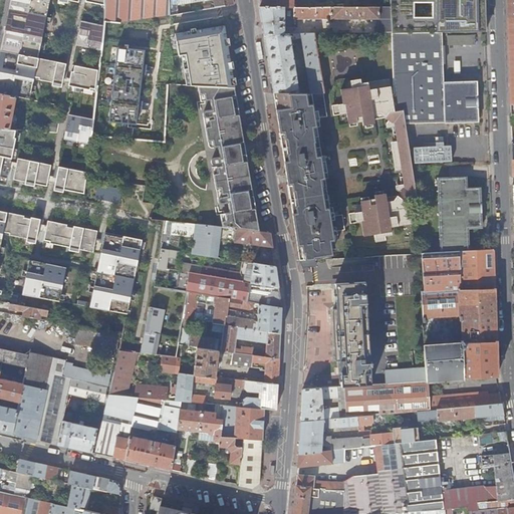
[(39,59),(50,3),(37,0),(12,0),(0,60),(0,67),(32,79),(35,79),(53,83),(53,81),(62,83),(66,64),(47,60),(47,62),(38,61),(39,59)]
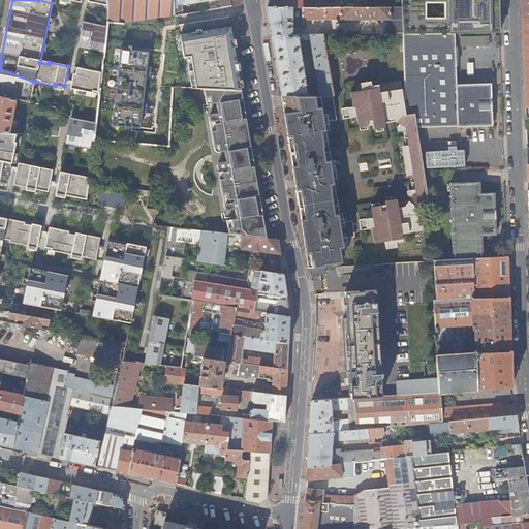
[(110,0),(110,6),(109,22),(125,23),(126,23),(176,16),(175,0),(110,0)]
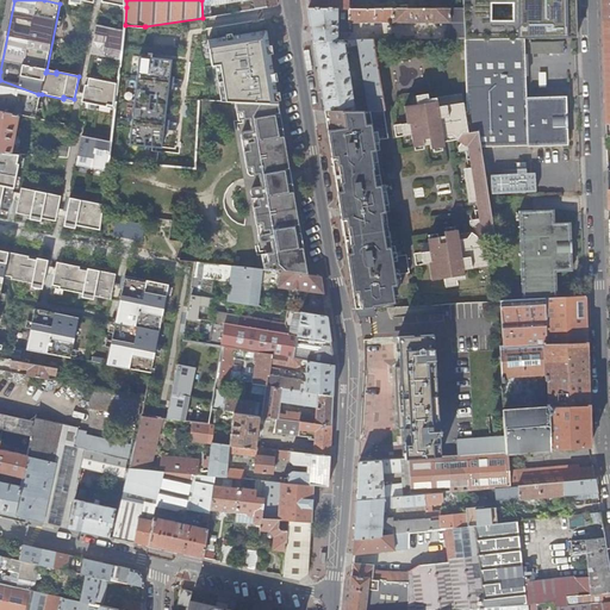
[(201,0),(203,18),(210,17),(210,6),(246,0),(254,0),(256,10),(263,8),(279,6),(277,0),(201,0)]
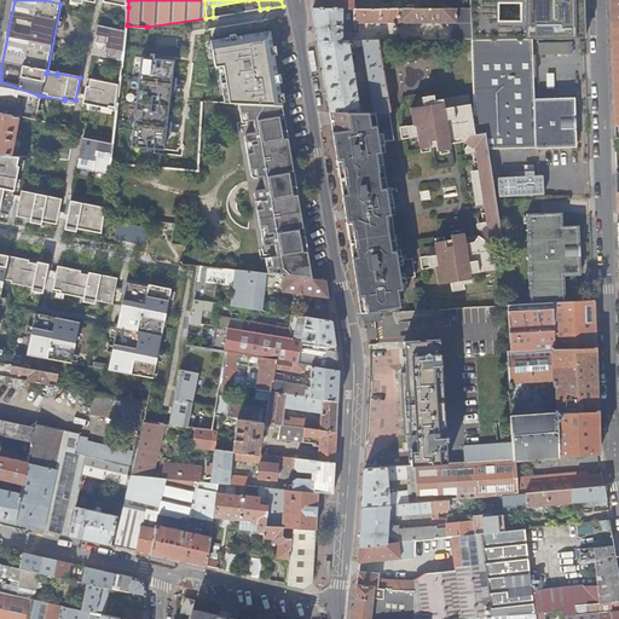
[(470,0),(472,9),(473,39),(533,39),(586,38),(584,0),(470,0)]
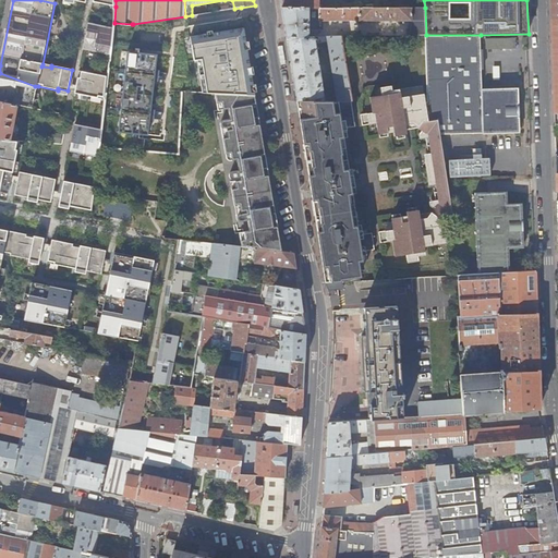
[(426,35),(425,8),(353,7),(320,7),(283,7),(287,25),(288,37),(310,36),(310,28),(325,28),(324,20),(360,20),(360,21),(410,21),(411,35),(426,35)]
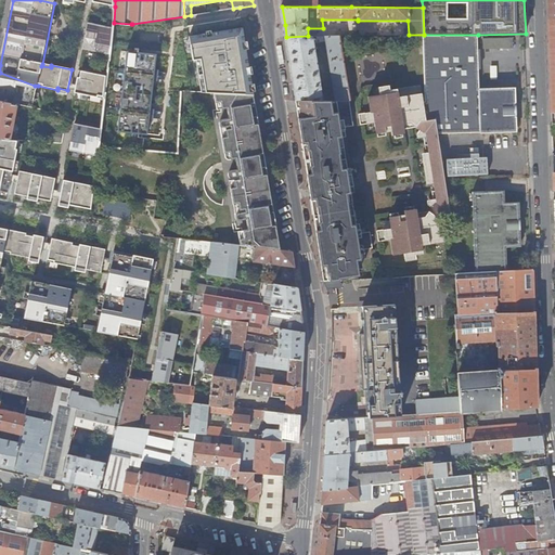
[(111,54),(114,28),(89,24),(84,50),(111,54)]
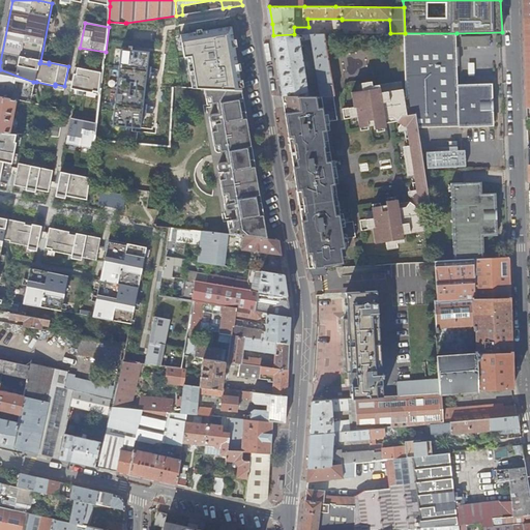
[(192,56),(193,57),(236,50),(233,30),(232,26),(181,34),(184,57),(192,56)]
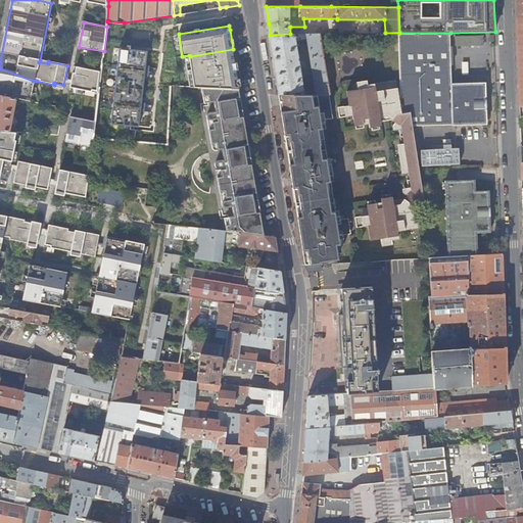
[(450,33),(399,33),(401,95),(399,96),(402,113),(412,112),(414,126),(483,125),(487,120),(487,111),(485,111),(484,97),(487,96),(487,88),(482,84),(453,84),(450,33)]
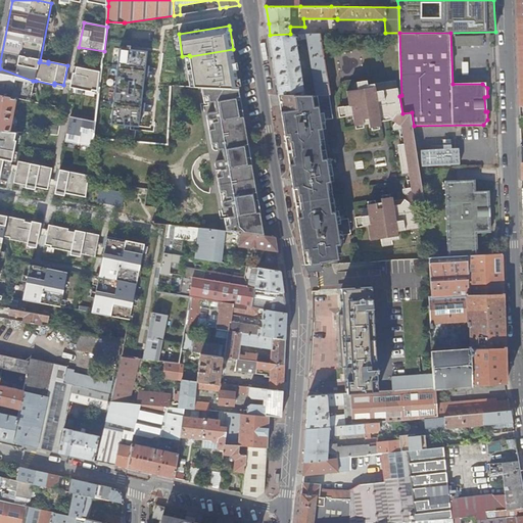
[(280,95),(330,95),(321,34),(290,34),(270,35),(280,95)]
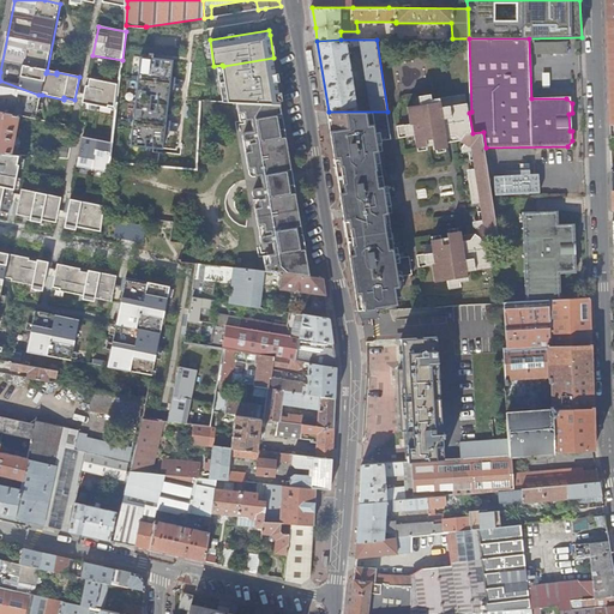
[(541,56),(571,56),(571,41),(541,41),(541,56)]
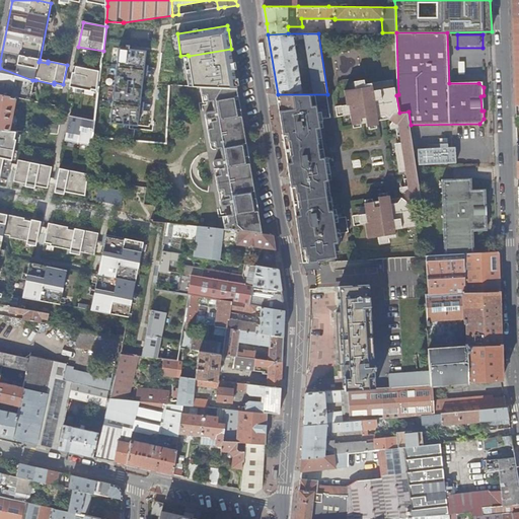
[(110,124),(137,127),(141,93),(144,94),(145,86),(142,86),(146,53),(130,51),(130,46),(126,46),(126,50),(120,49),(110,124)]
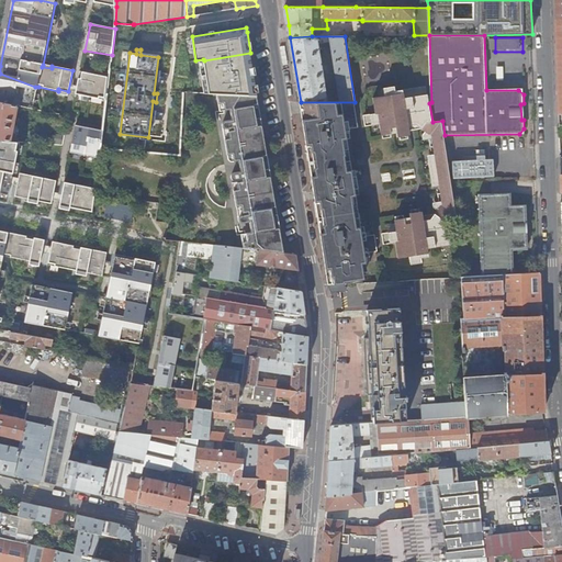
[(216,94),(257,96),(253,69),(250,53),(204,60),(206,75),(203,76),(203,79),(206,79),(210,93),(216,94)]
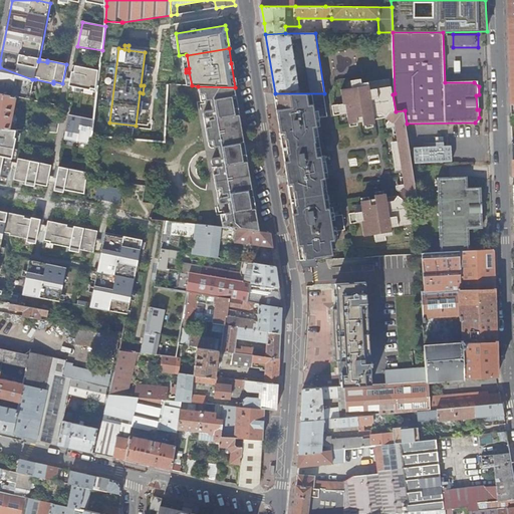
[(98,86),(99,71),(73,66),(69,84),(76,86),(76,87),(97,91),(98,86)]
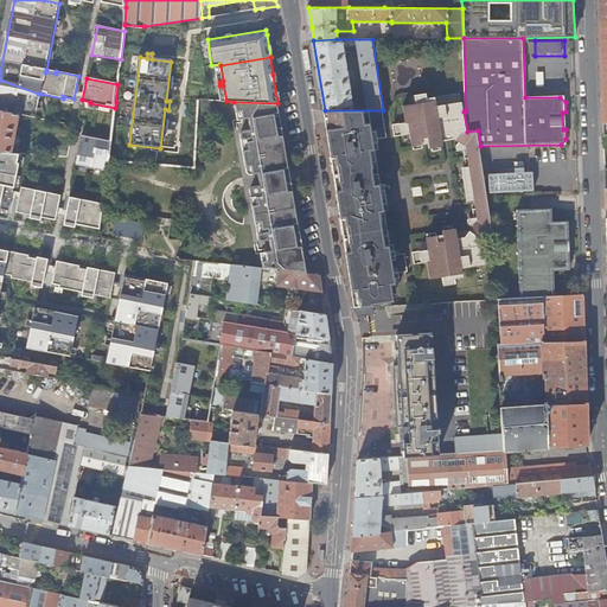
[(38,94),(0,80),(0,90),(40,100),(42,94),(38,94)]
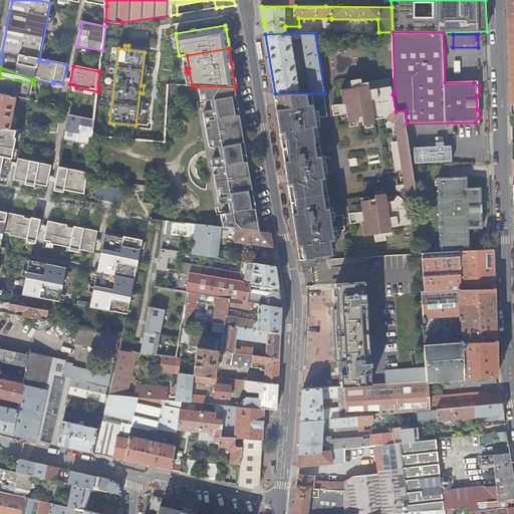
[(0,76),(0,93),(16,96),(31,99),(34,84),(0,76)]
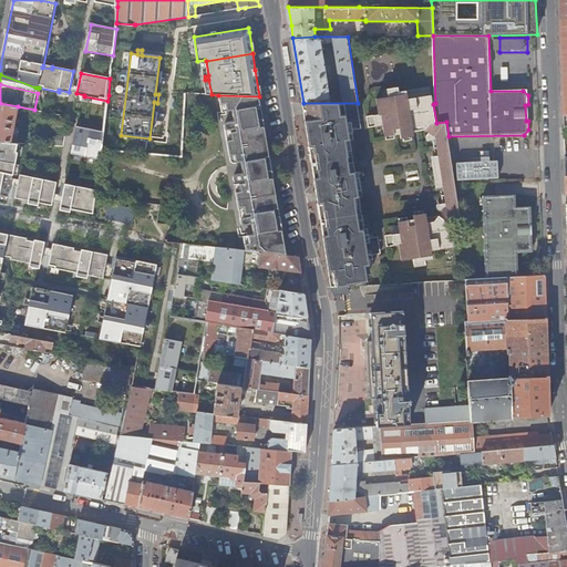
[(436,123),(433,104),(431,88),(399,92),(398,88),(388,90),(389,98),(378,99),(380,115),(368,117),(369,127),(384,125),(387,136),(401,134),(402,138),(414,136),(412,127),(421,125),(433,135),(434,141),(437,140),(440,155),(437,156),(437,161),(433,161),(436,183),(441,183),(442,187),(445,187),(447,203),(444,204),(445,208),(435,220),(428,223),(425,213),(414,215),(414,218),(399,222),(401,233),(387,236),(388,246),(400,245),(403,260),(415,258),(415,266),(426,265),(425,259),(433,258),(432,250),(455,247),(452,218),(461,217),(449,136),(446,122),(436,123)]
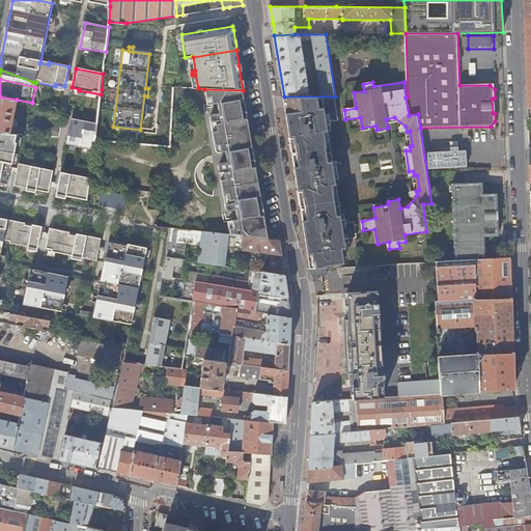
[(243,90),(204,89),(207,105),(218,103),(219,113),(213,114),(212,114),(211,116),(211,117),(211,119),(212,120),(211,120),(212,128),(249,130),(247,117),(246,112),(243,90)]
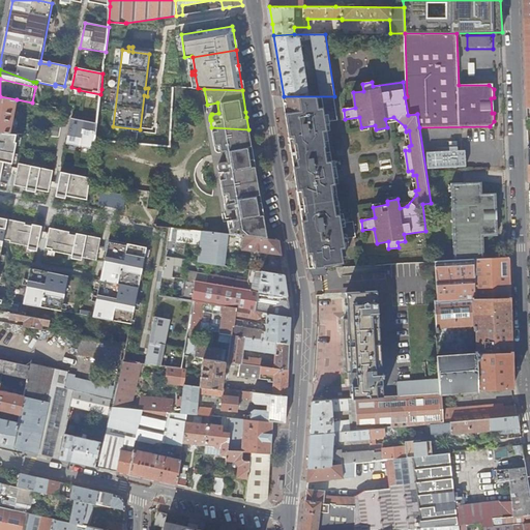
[(0,131),(9,133),(10,126),(16,126),(17,119),(12,118),(17,99),(0,96),(0,131)]
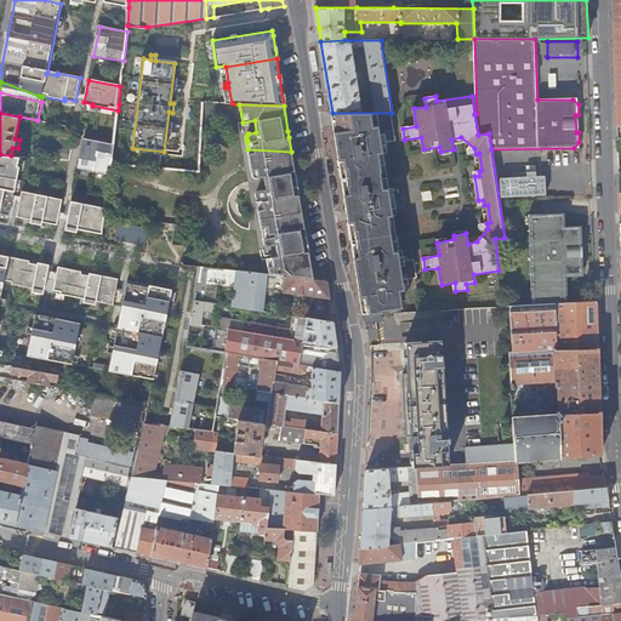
[(392,113),(332,113),(363,315),(380,314),(402,313),(399,301),(402,300),(400,291),(402,291),(402,285),(409,284),(408,279),(417,278),(415,258),(405,260),(404,256),(397,257),(396,251),(394,251),(392,234),(397,234),(387,171),(382,172),(379,155),(381,155),(380,148),(387,147),(386,143),(396,141),(392,113)]
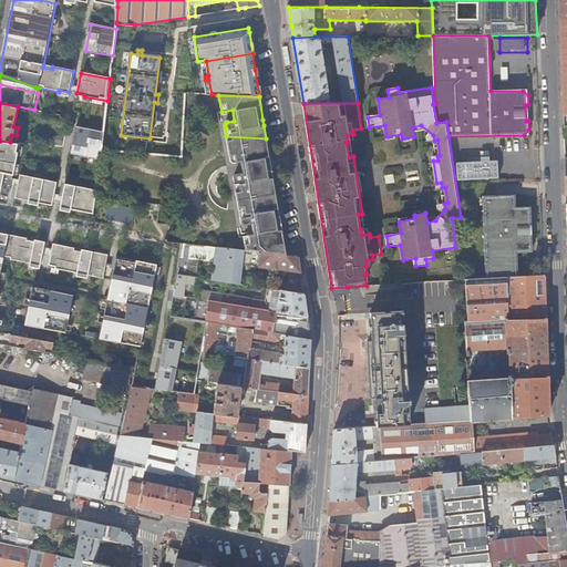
[(102,151),(104,132),(76,126),(71,153),(100,158),(102,151)]
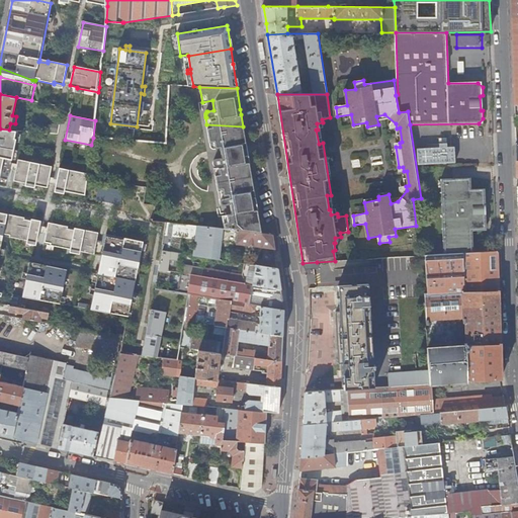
[(243,126),(206,124),(210,146),(210,147),(212,149),(214,149),(221,148),(222,151),(227,150),(227,147),(247,143),(246,140),(244,126),(243,126)]
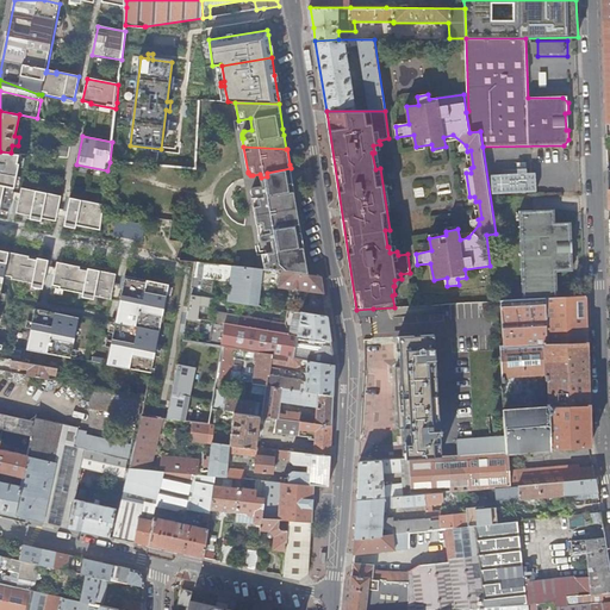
[(11,153),(0,151),(0,209),(10,211),(12,199),(13,191),(22,154),(11,153)]
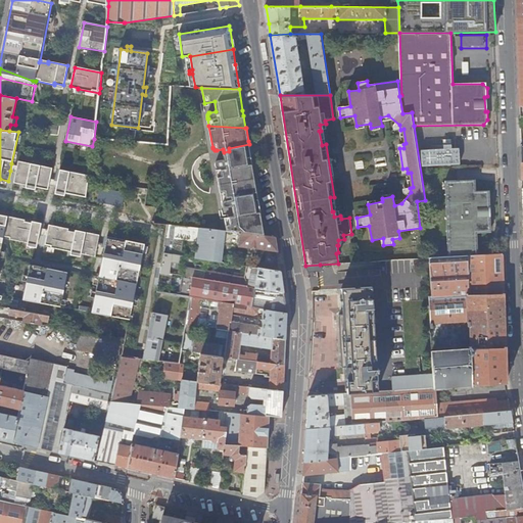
[(423,167),(463,165),(462,147),(422,149),(423,167)]
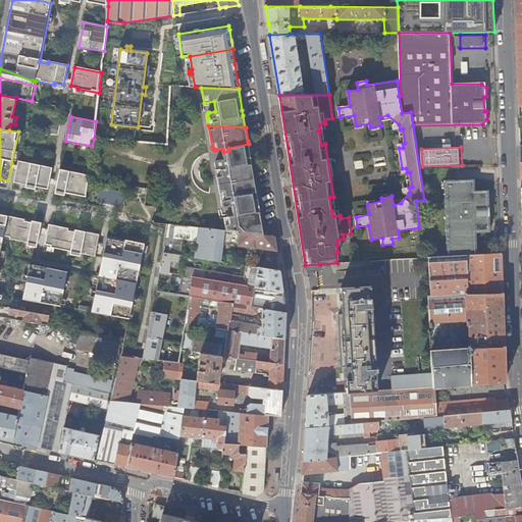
[(225,216),(227,231),(265,236),(252,160),(250,158),(248,157),(246,157),(228,160),(228,158),(218,160),(216,161),(215,163),(216,165),(216,166),(218,167),(220,166),(221,168),(216,169),(222,201),(223,201),(222,204),(223,206),(226,207),(232,205),(235,215),(225,216)]
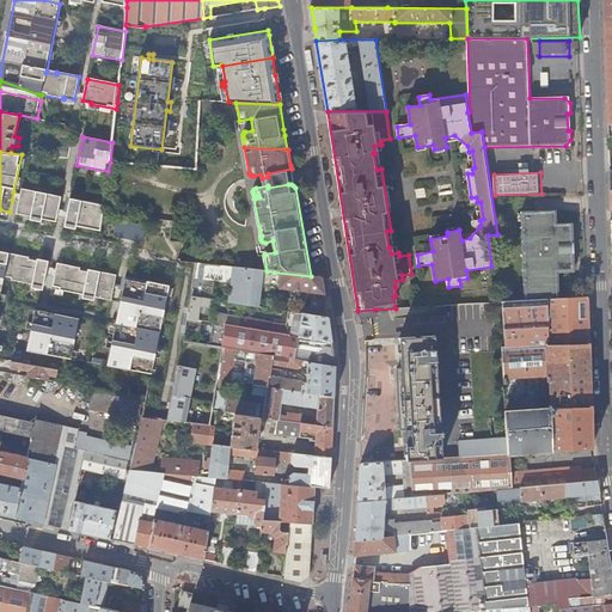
[(426,188),(415,189),(417,199),(427,197),(426,188)]
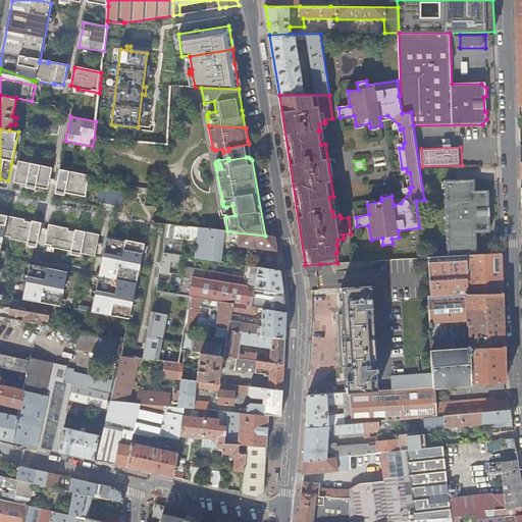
[(16,171),(14,181),(27,185),(27,183),(37,185),(36,187),(48,189),(52,169),(45,167),(45,165),(28,162),(28,163),(18,162),(18,165),(16,171)]
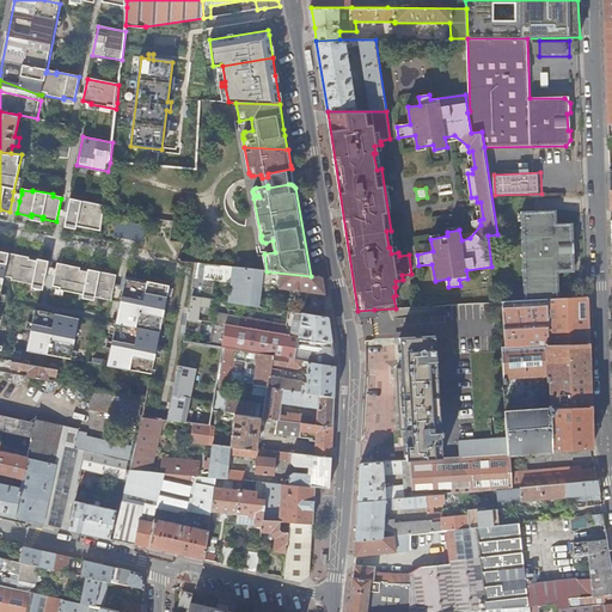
[(95,203),(71,197),(66,221),(77,224),(77,225),(101,231),(104,206),(95,204),(95,203)]
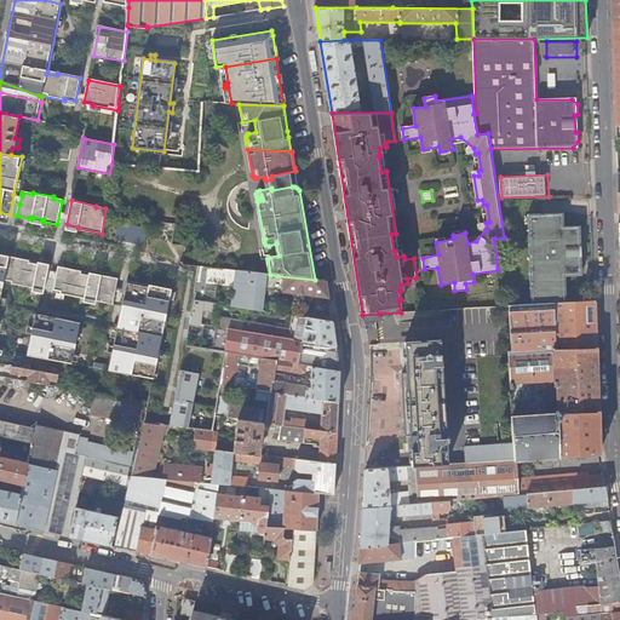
[(532,304),(567,303),(566,276),(577,275),(583,270),(581,260),(579,260),(579,244),(581,244),(581,231),(577,227),(564,228),(564,219),(558,214),(529,214),(532,304)]
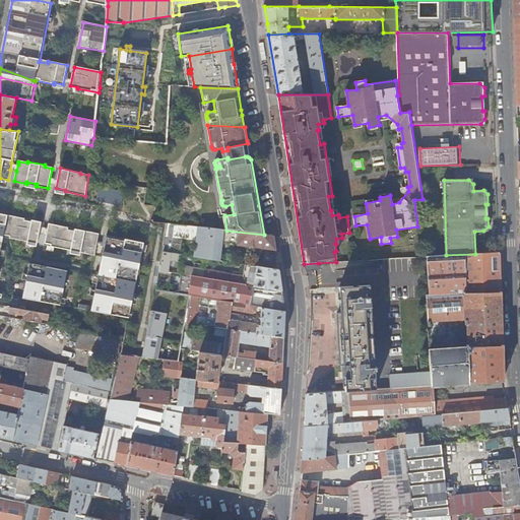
[(125,192),(101,187),(96,201),(122,206),(125,192)]
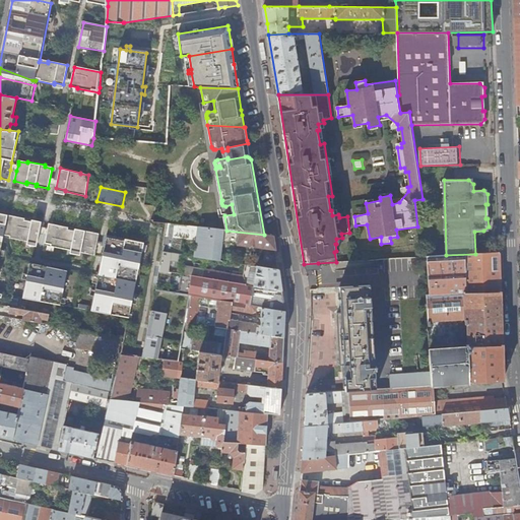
[(42,221),(0,212),(0,235),(3,237),(28,242),(28,240),(38,242),(42,221)]
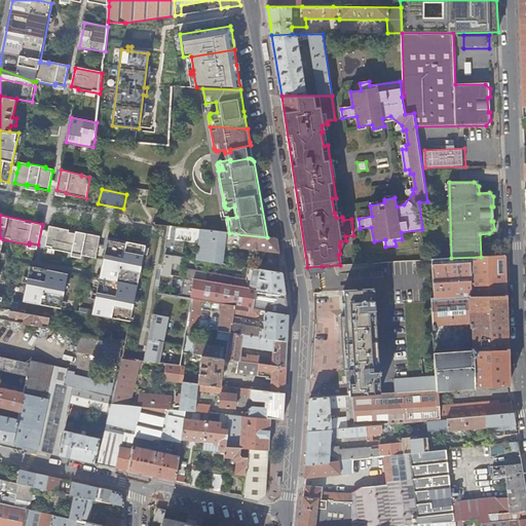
[(50,225),(46,248),(72,253),(73,251),(82,253),(82,255),(97,258),(100,243),(101,237),(91,235),(91,234),(50,225)]
